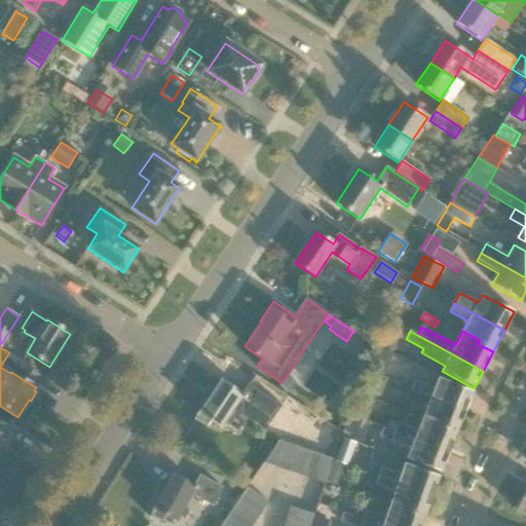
[(370,372),(383,377),(392,353),(379,348),(370,372)]
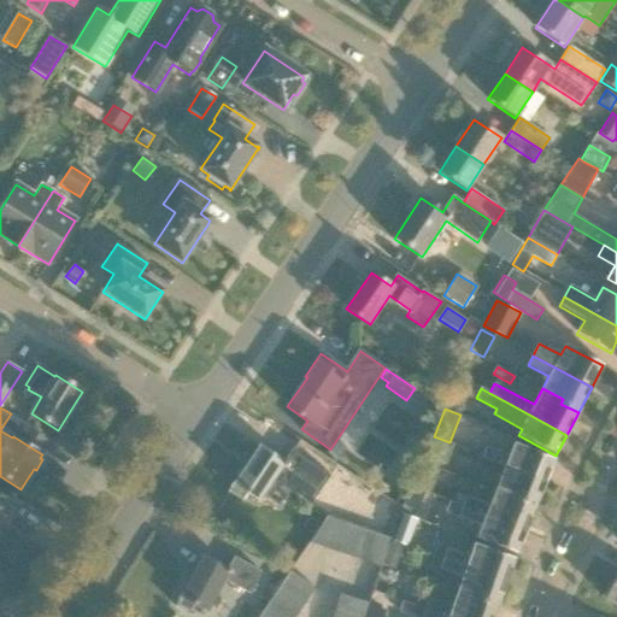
[(425,459),(446,466),(453,447),(433,440),(425,459)]
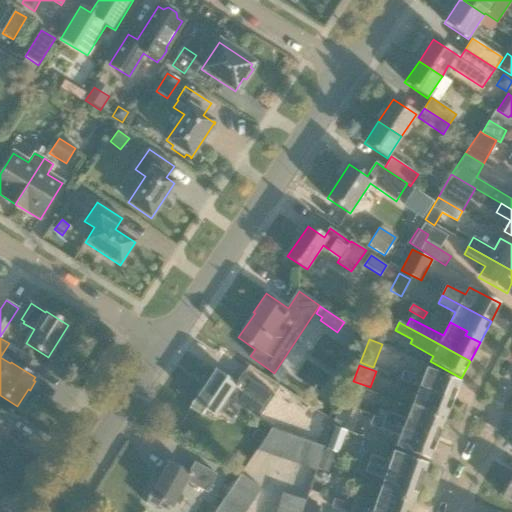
[(399,380),(452,400),(460,381),(426,368),(422,378),(403,371),(399,380)]
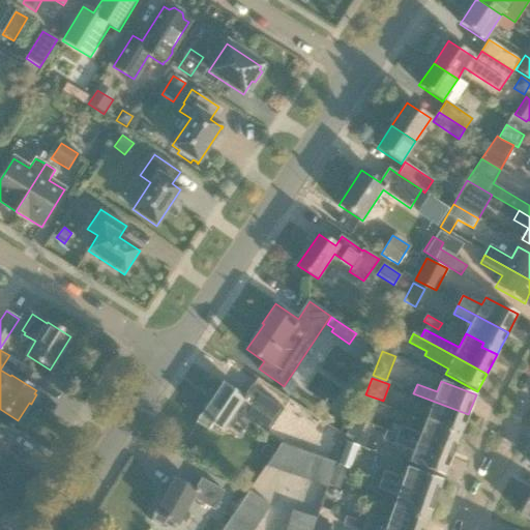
[(222,431),(236,409),(244,414),(243,415),(268,432),(284,409),(249,387),(242,398),(223,384),(211,402),(207,401),(196,423),(208,432),(212,424),(222,431)]
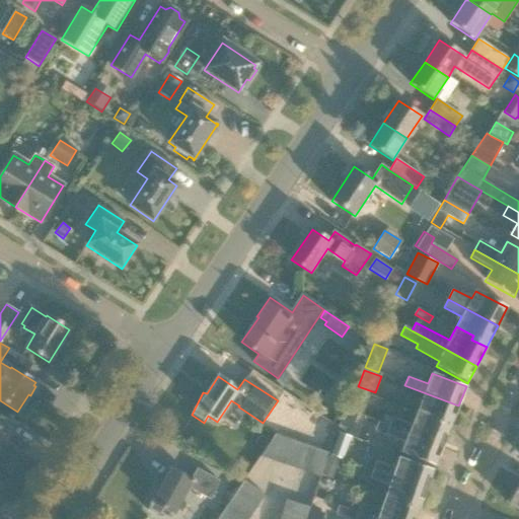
[(450,426),(458,405),(404,385),(401,393),(421,400),(417,412),(436,419),(434,422),(449,428),(450,426)]
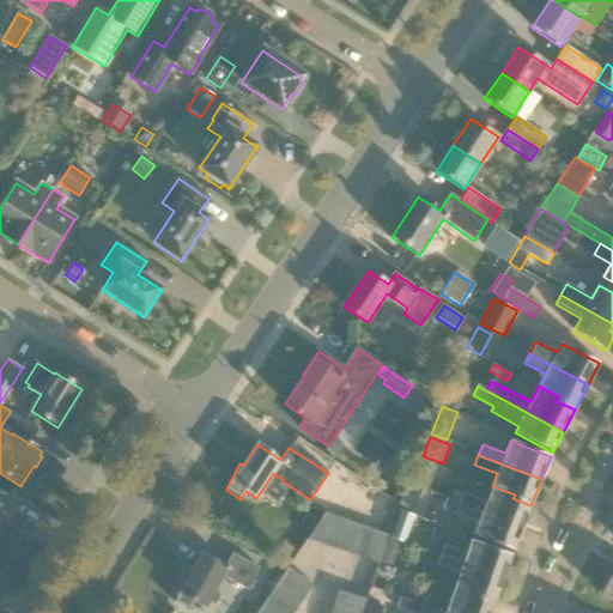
[(417,462),(410,483),(429,490),(436,469),(417,462)]
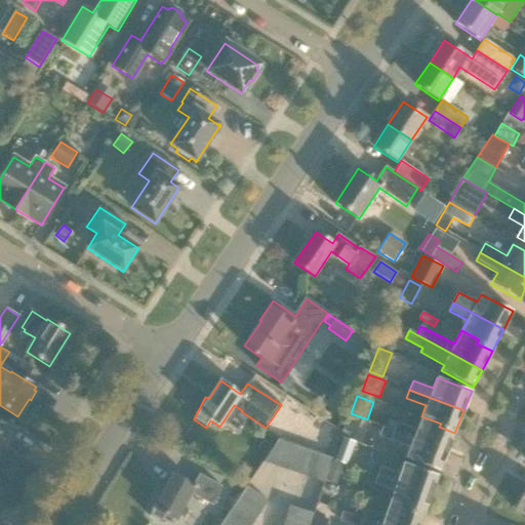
[(361,419),(351,415),(342,438),(360,443),(364,430),(358,428),(361,419)]
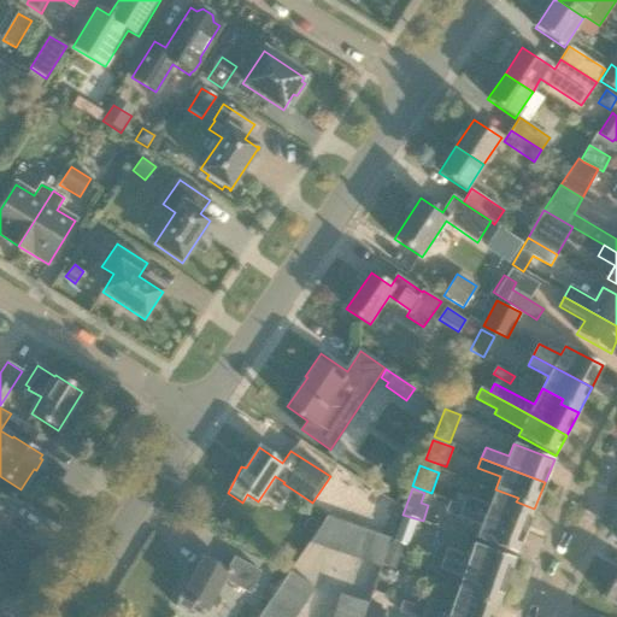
[(534,509),(516,501),(518,498),(495,489),(489,505),(453,492),(450,503),(526,532),(535,506),(534,509)]
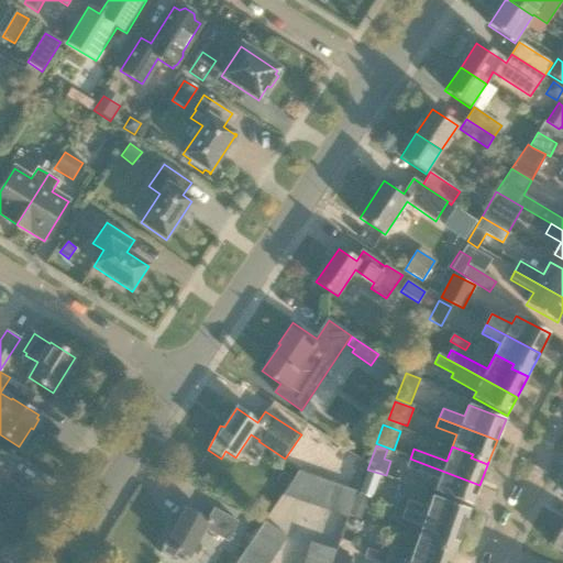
[(472,505),(479,485),(410,459),(407,467),(439,479),(434,492),(472,505)]
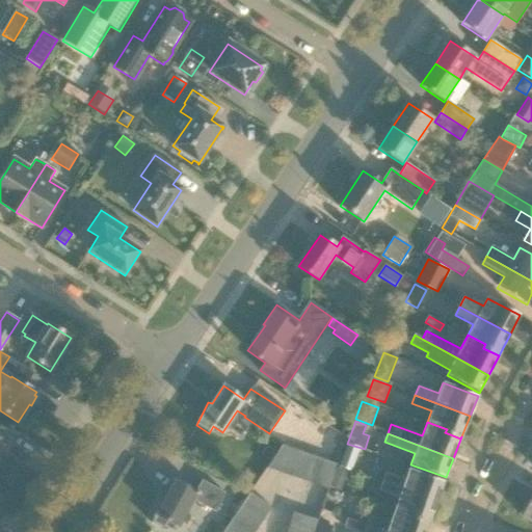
[(341,449),(334,444),(325,455),(334,460),(341,449)]
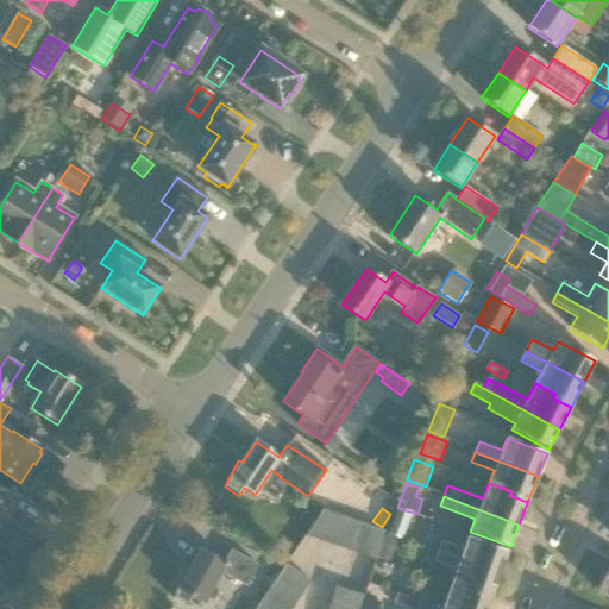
[(412,513),(396,508),(388,534),(402,539),(412,513)]
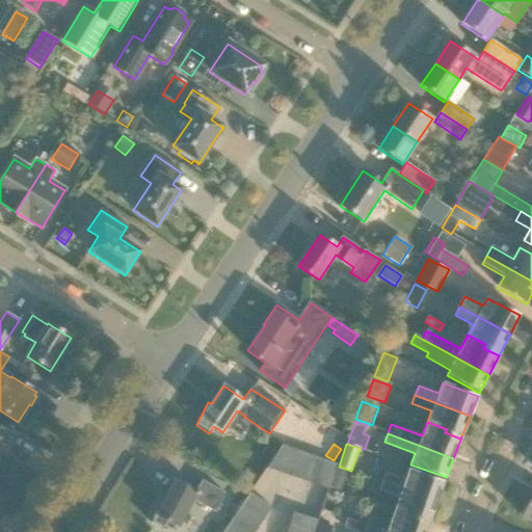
[(282,473),(289,448),(281,445),(266,468),(282,473)]
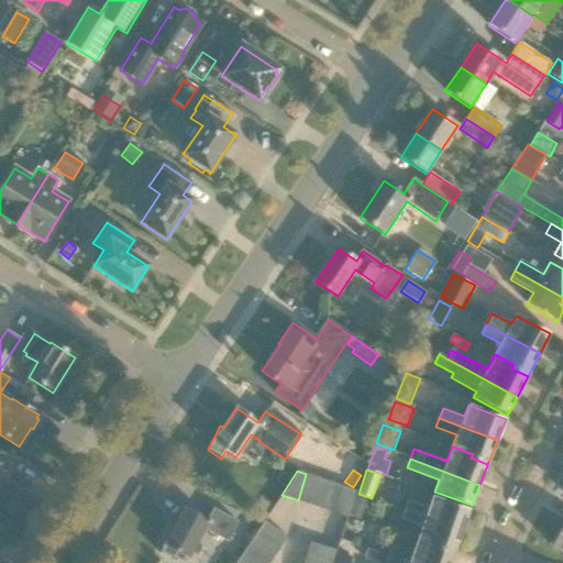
[(310,505),(318,478),(306,474),(298,500),(310,505)]
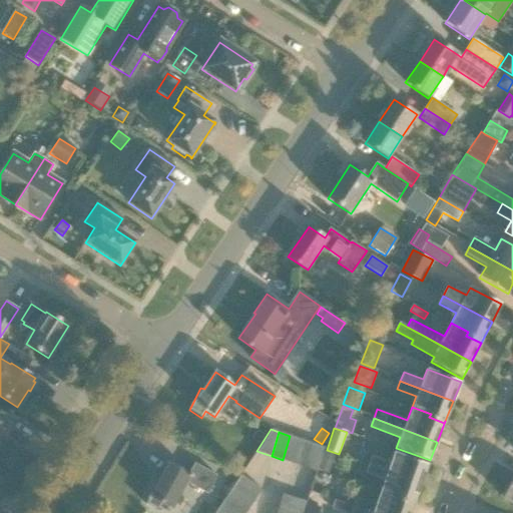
[(294,464),(302,440),(290,436),(283,460),(294,464)]
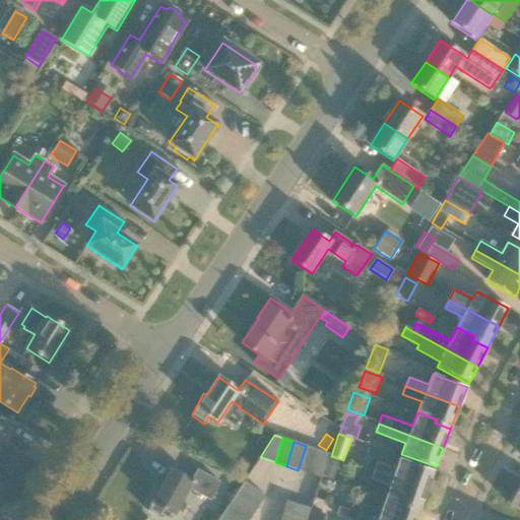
[(310,473),(317,450),(306,446),(298,470),(310,473)]
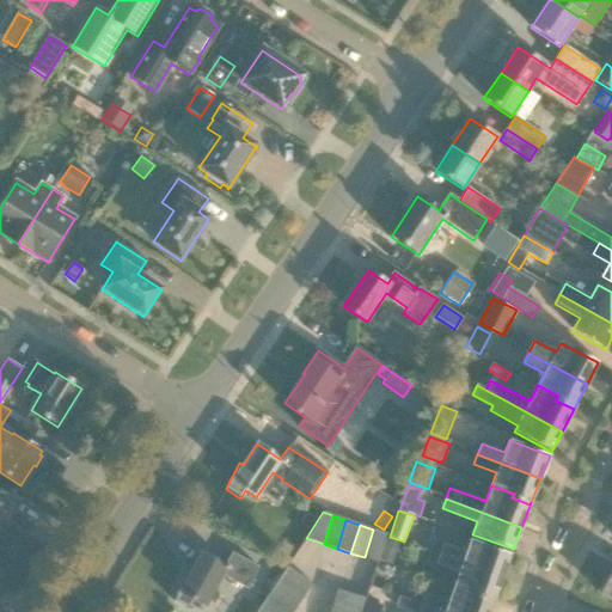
[(386,537),(386,534),(373,530),(365,557),(378,562),(386,537)]
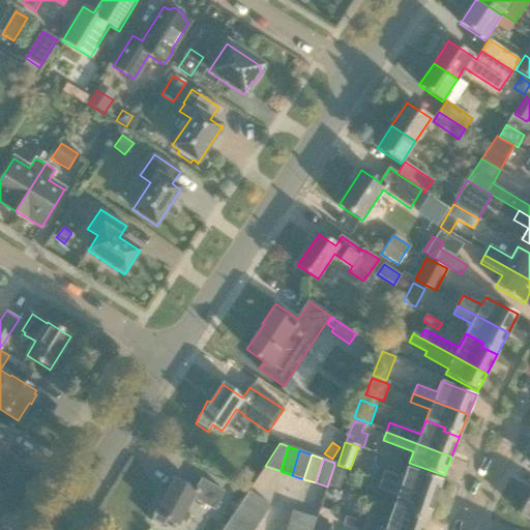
[(327,487),(337,491),(345,468),(334,465),(327,487)]
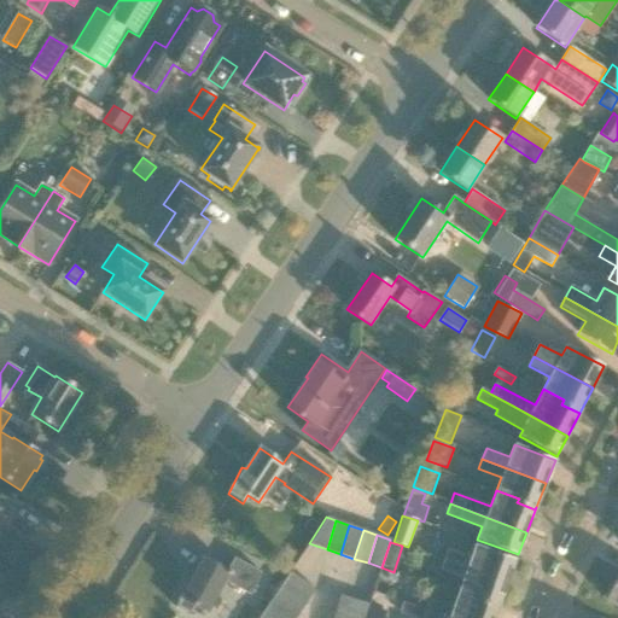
[(443,560),(507,584),(516,560),(474,546),(470,558),(447,551),(443,560)]
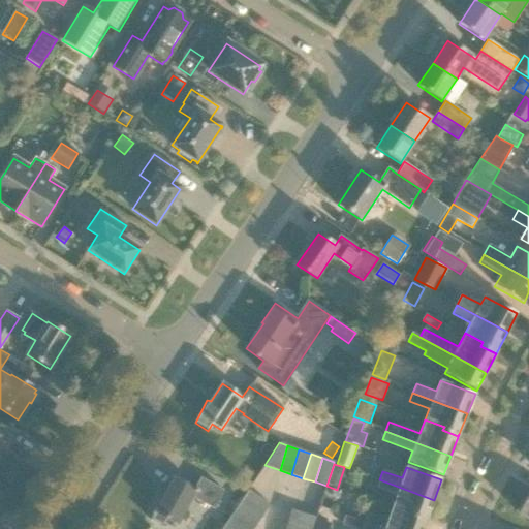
[(150,520),(163,527),(167,520),(177,525),(191,498),(214,509),(224,491),(200,478),(194,490),(174,478),(163,498),(159,496),(150,520)]
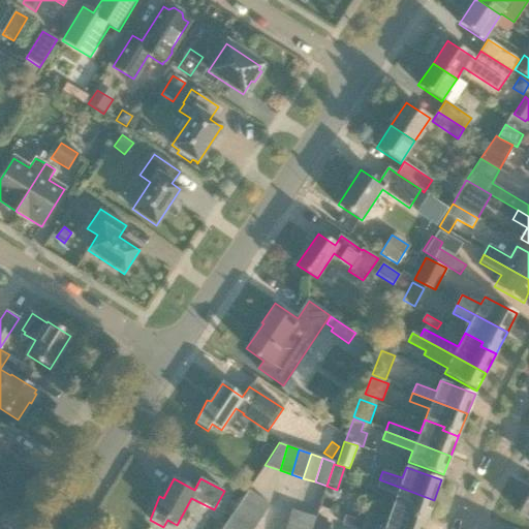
[(426,523),(434,500),(379,479),(376,488),(396,495),(392,508),(393,506),(413,514),(412,518),(426,523)]
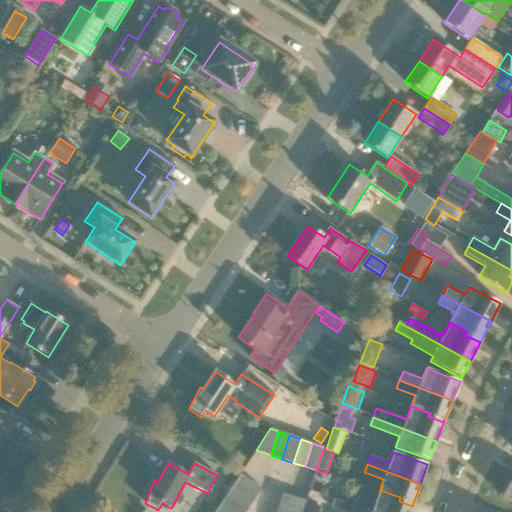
[(253,499),(260,489),(239,476),(233,485),(253,499)]
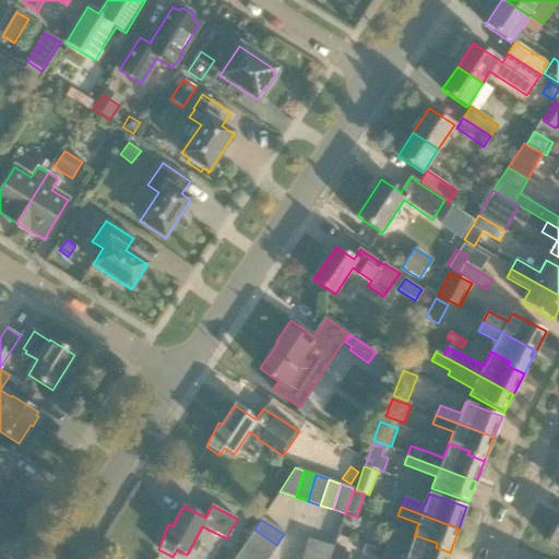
[(558,522),(556,528),(552,527),(547,536),(549,538),(548,542),(558,548),(558,522)]
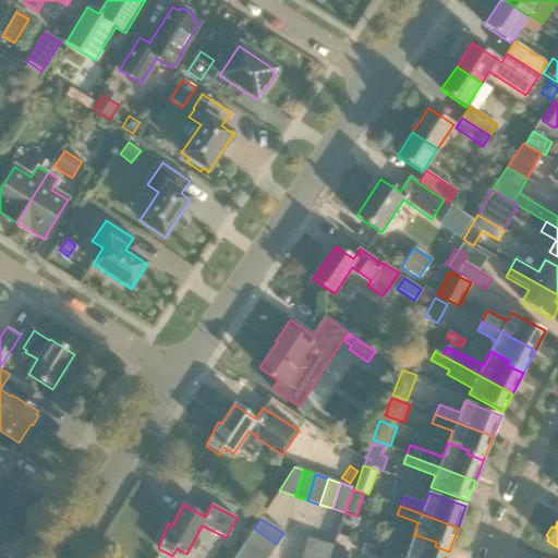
[(269,555),(276,544),(254,529),(246,540),(269,555)]
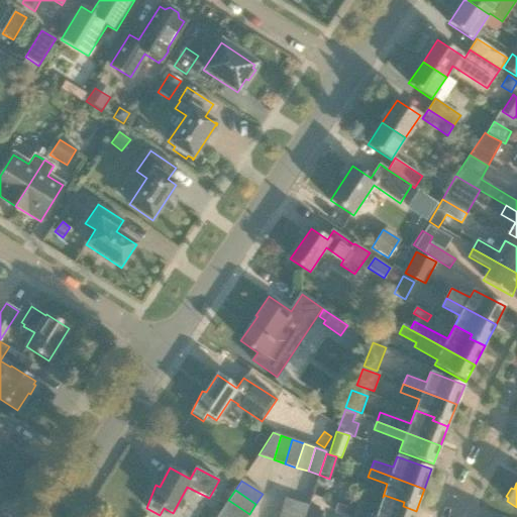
[(375,516),(413,516),(416,511),(403,506),(404,502),(384,495),(383,497),(379,509),(359,502),(356,510),(375,516)]
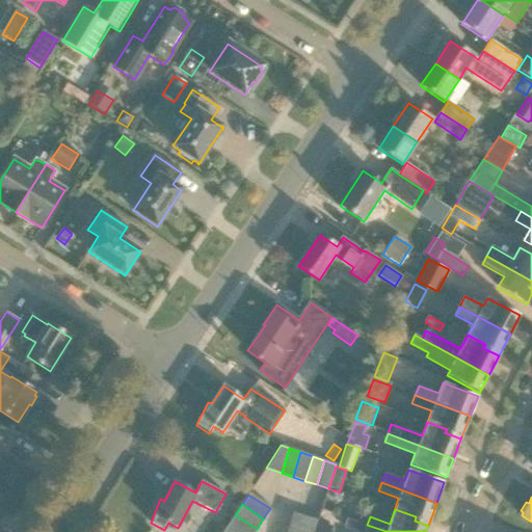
[(312,531),(314,531),(318,521),(292,512),(289,525),(312,531)]
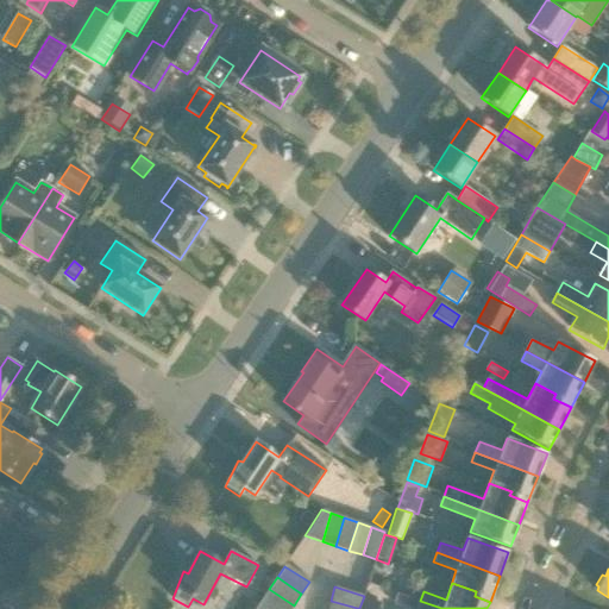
[(272,608),(290,608),(294,606),(269,589),(261,601),(272,608)]
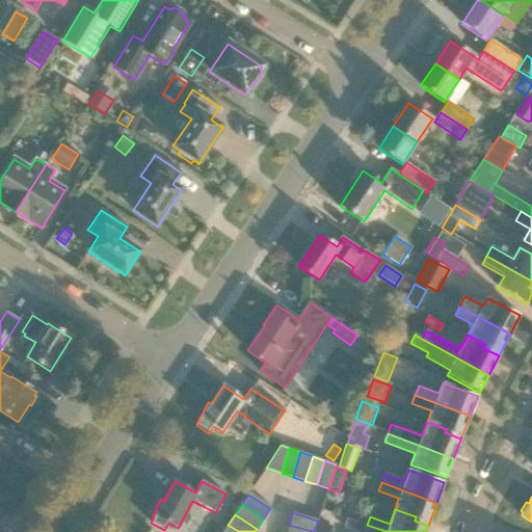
[(386,531),(367,525),(346,517),(343,527),(358,531),(386,531)]
